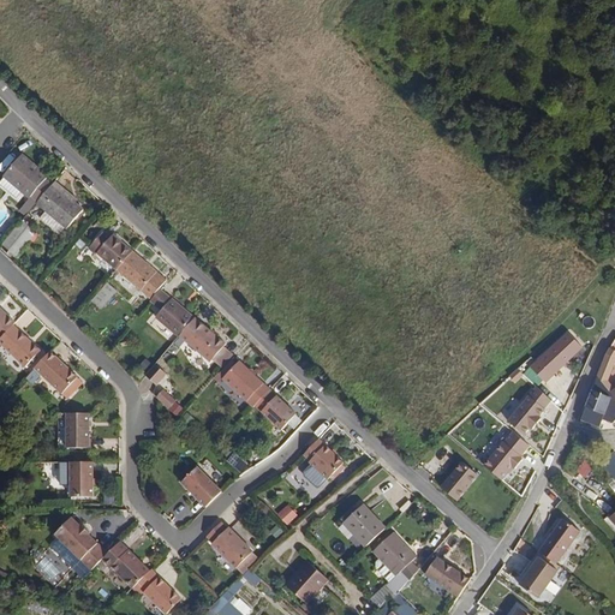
[(53,184),(46,178),(48,175),(23,154),(5,174),(10,179),(24,191),(31,198),(37,203),(53,184)]
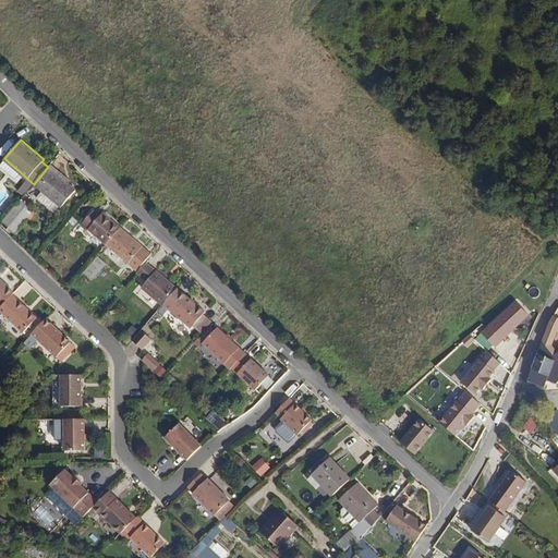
[(22,173),(9,162),(2,169),(15,181),(22,173)]
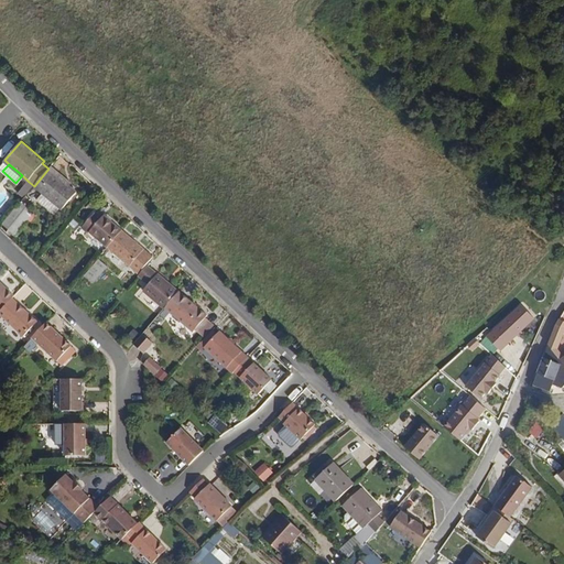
[(72,182),(52,165),(50,169),(68,185),(72,182)]
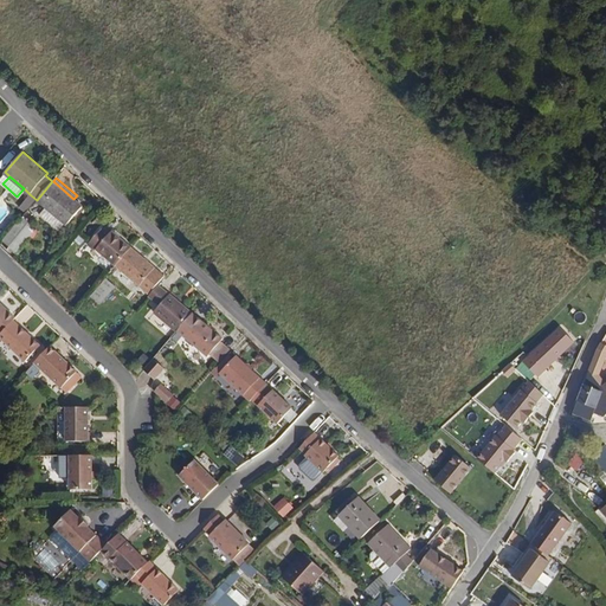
[(73,199),(53,181),(52,181),(37,200),(45,208),(65,224),(66,226),(83,206),(73,199)]
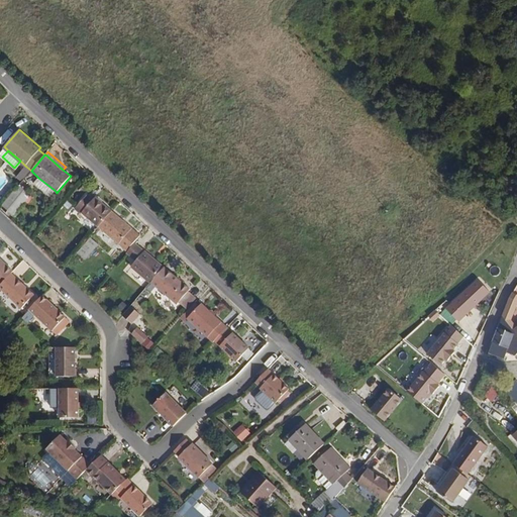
[(26,176),(31,171),(26,167),(22,173),(26,176)]
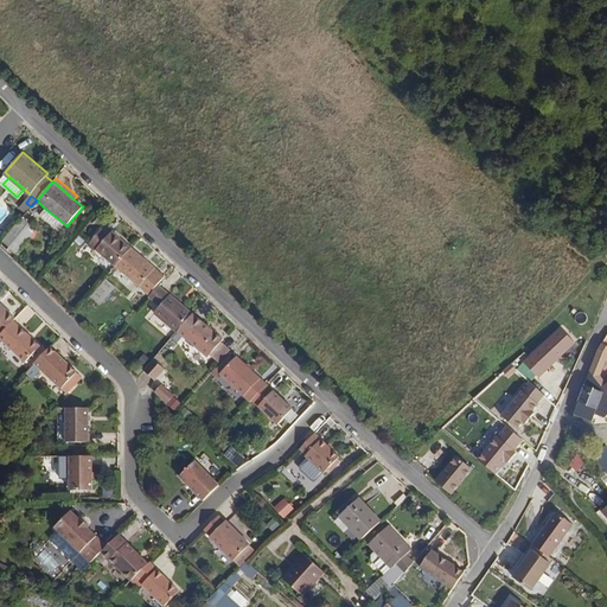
[(65,224),(45,209),(39,215),(59,231),(65,224)]
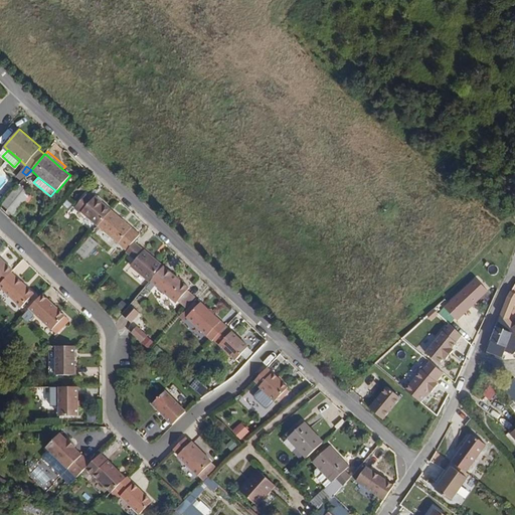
[(112,210),(95,196),(92,199),(86,194),(74,208),(80,213),(81,212),(99,225),(112,210)]
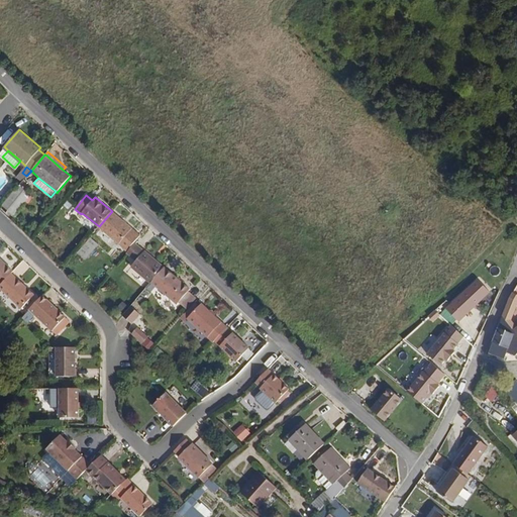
[(140,234),(112,211),(99,226),(127,250),(133,242),(140,234)]
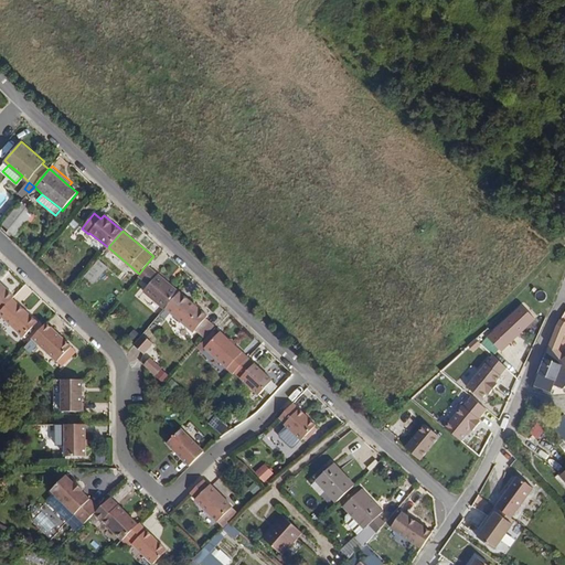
[(84,278),(94,286),(107,268),(97,260),(84,278)]
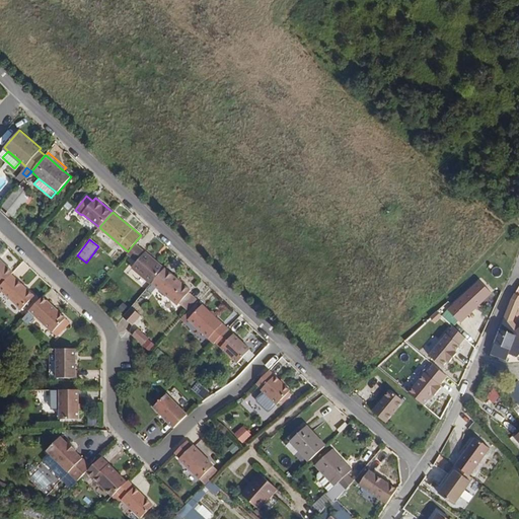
[(163,268),(134,243),(128,251),(126,252),(136,261),(130,267),(149,283),(163,268)]
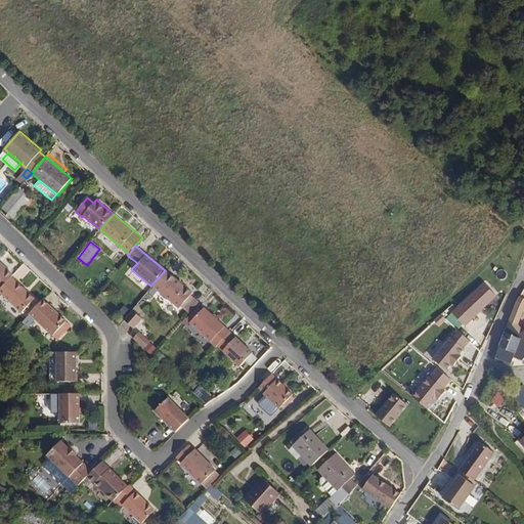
[(0,291),(14,277),(16,275),(0,259),(0,291)]
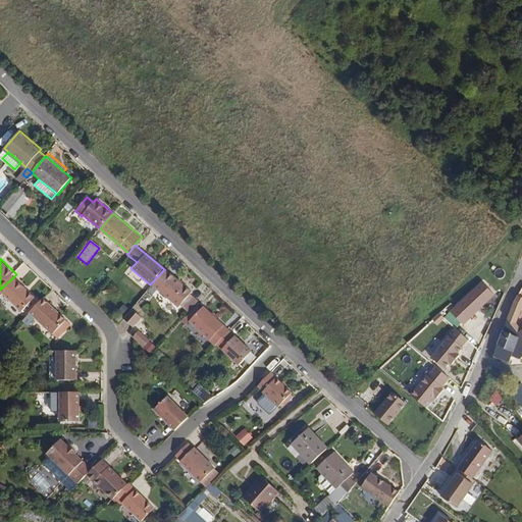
[(190,291),(164,269),(150,284),(176,307),(190,291)]
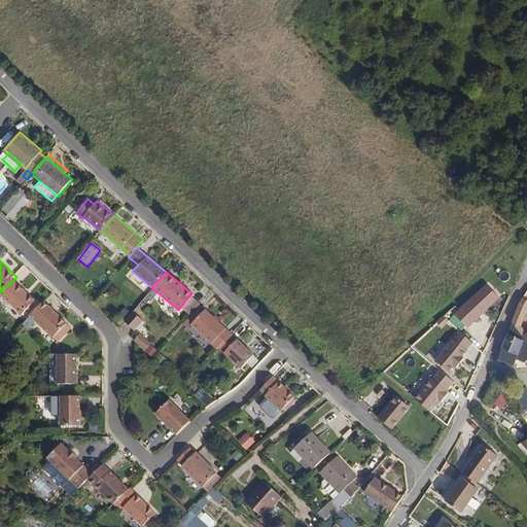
[(0,292),(23,315),(37,301),(14,279),(0,292)]
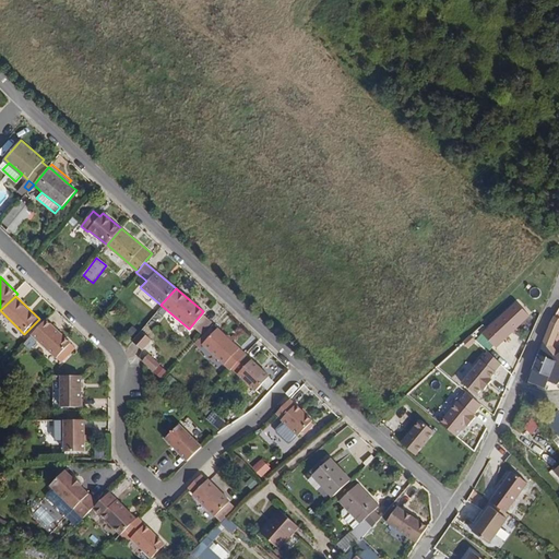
[(496,352),(530,318),(518,304),(482,337),(496,352)]
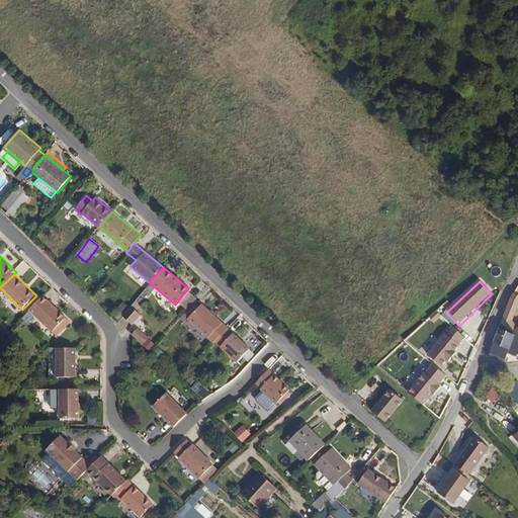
[(66,318),(44,296),(29,311),(52,332),(66,318)]
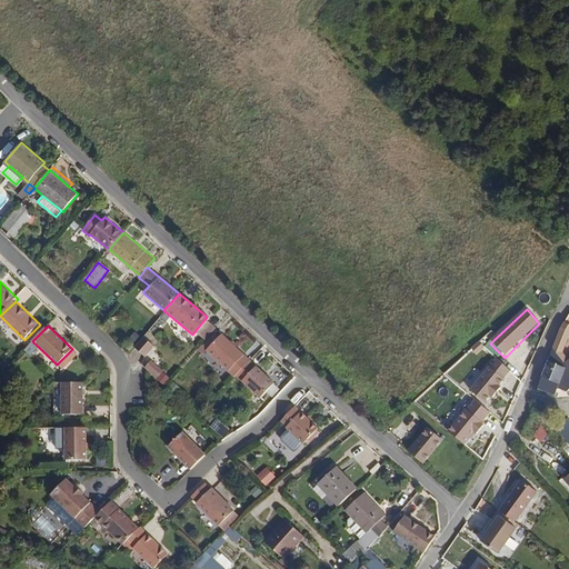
[(559,358),(568,337),(568,331),(562,327),(550,353),(557,362),(559,358)]
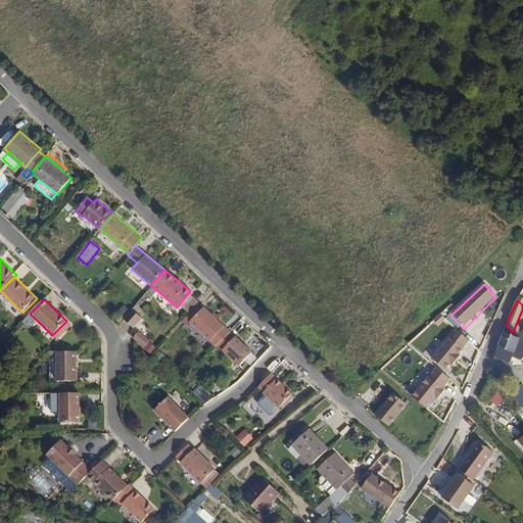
[(190,324),(202,312),(197,306),(183,321),(188,326),(190,324)]
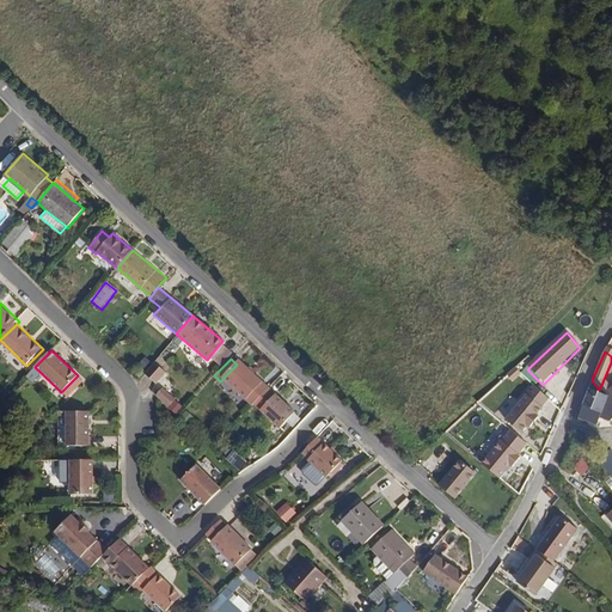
[(270,387),(240,360),(237,365),(222,379),(252,405),(270,387)]
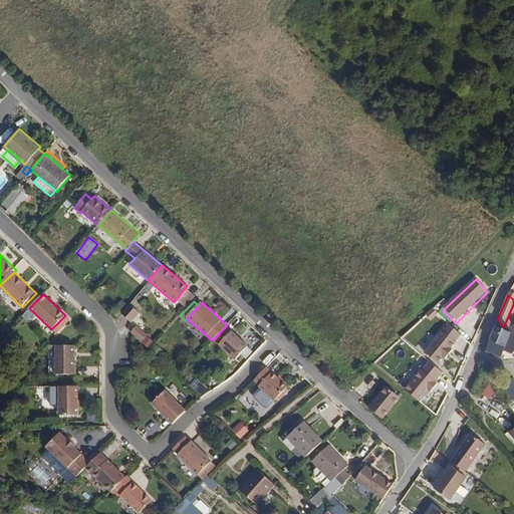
[(127,305),(120,316),(133,323),(140,312),(127,305)]
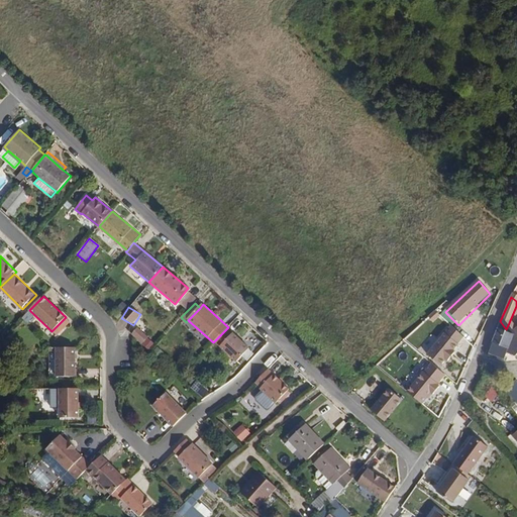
[(515,333),(508,325),(506,329),(512,336),(515,333)]
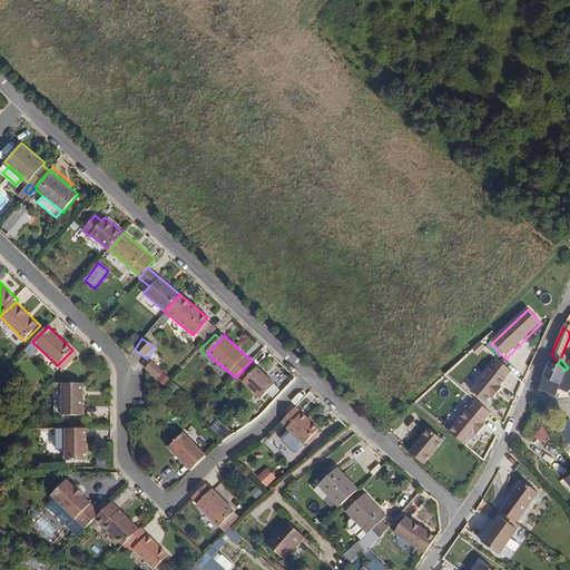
[(511,373),(497,360),(472,393),(487,408),(492,399),(494,401),(501,391),(499,390),(511,373)]
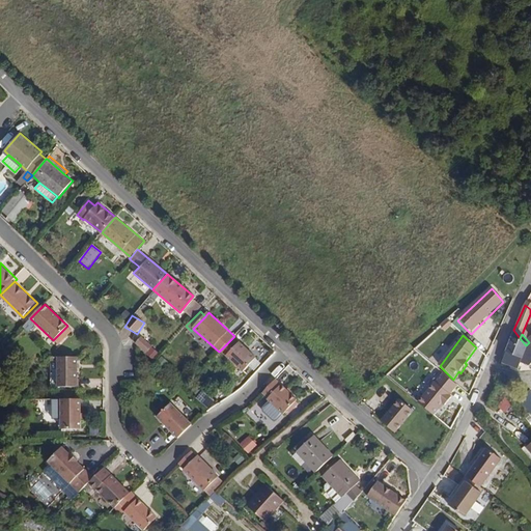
[(256,357),(234,336),(219,352),(242,373),(256,357)]
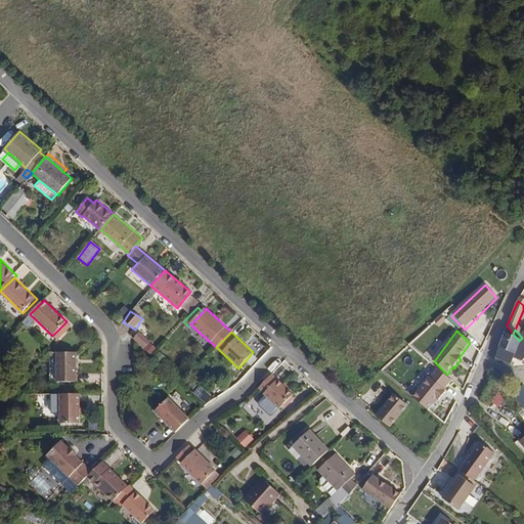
[(151,356),(157,349),(139,334),(133,341),(151,356)]
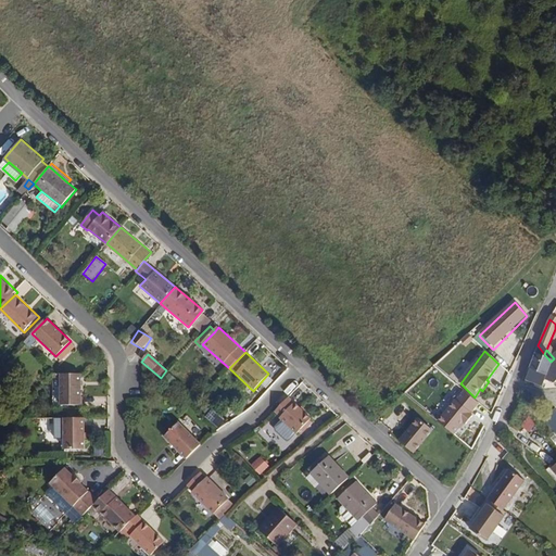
[(540,381),(547,364),(532,357),(525,374),(540,381)]
